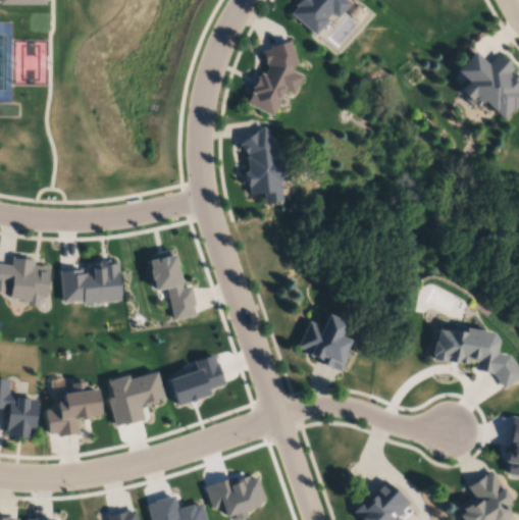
[(315,34),(292,12),(298,6),(296,4),(299,0),(355,0),(339,18),(333,13),(315,34)]
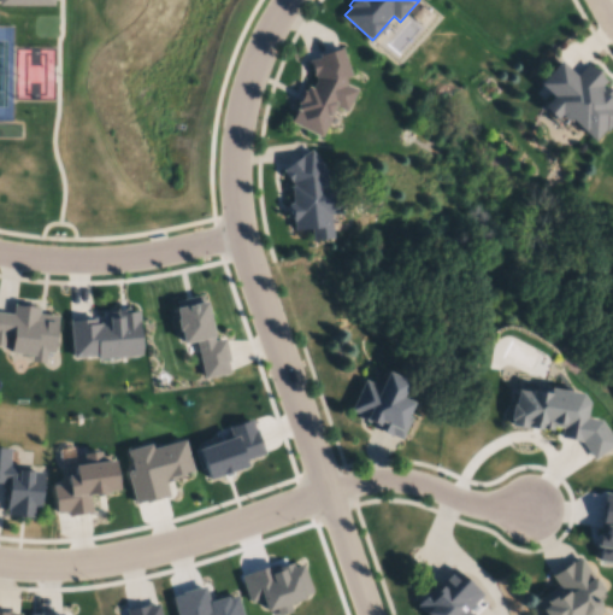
[(310,59),(322,57),(319,53),(343,45),(353,75),(345,75),(347,81),(358,88),(346,109),(337,105),(332,113),(334,115),(323,136),(290,119),(298,107),(300,103),(299,101),(305,88),(306,89),(308,83),(313,87),(318,77),(316,74),(313,74),(310,59)]
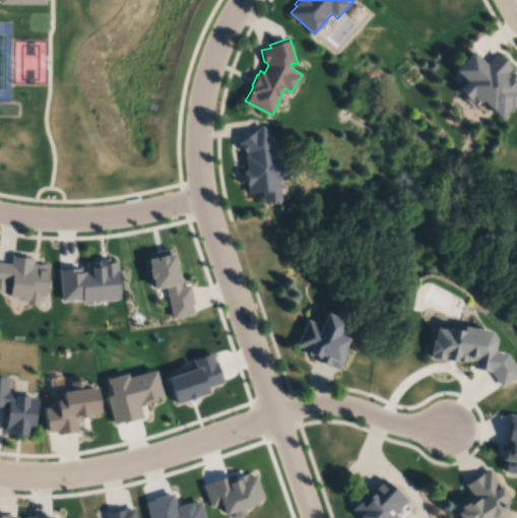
[(248,154),(248,152),(240,143),(263,124),(276,140),(277,152),(285,151),(288,178),(286,178),(287,183),(279,184),(281,201),(265,203),(263,191),(252,196),(250,193),(249,185),(248,182),(246,181),(245,170),(248,170),(246,156),(248,154)]
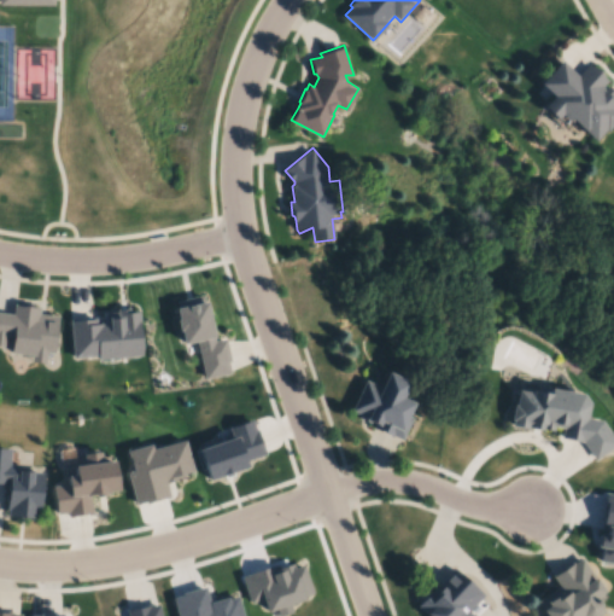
[(180,301),(205,295),(206,301),(211,300),(218,335),(217,336),(218,341),(231,338),(235,361),(233,362),(235,373),(208,379),(199,340),(187,342),(185,329),(182,329),(180,318),(182,318),(180,307),(181,306),(180,301)]
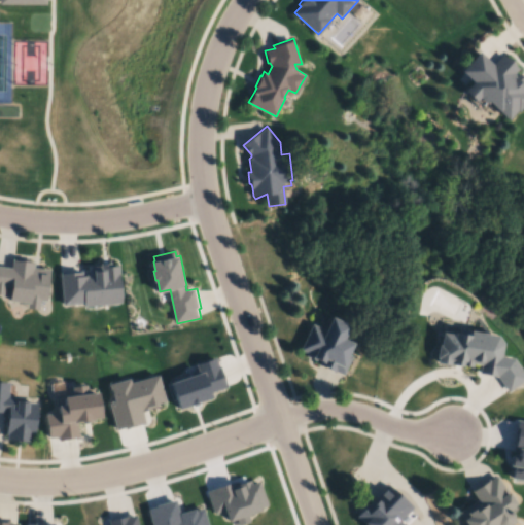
[(0,265),(13,267),(14,257),(36,260),(36,268),(53,270),(48,301),(42,301),(41,311),(29,309),(30,303),(11,301),(13,286),(6,286),(5,298),(0,296),(0,265)]
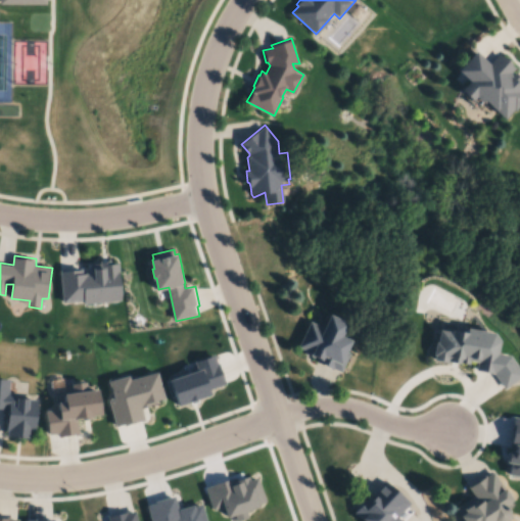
[(60,270),(85,268),(86,273),(92,272),(91,265),(102,264),(101,261),(112,259),(112,263),(122,262),(125,301),(86,304),(85,300),(64,302),(60,270)]
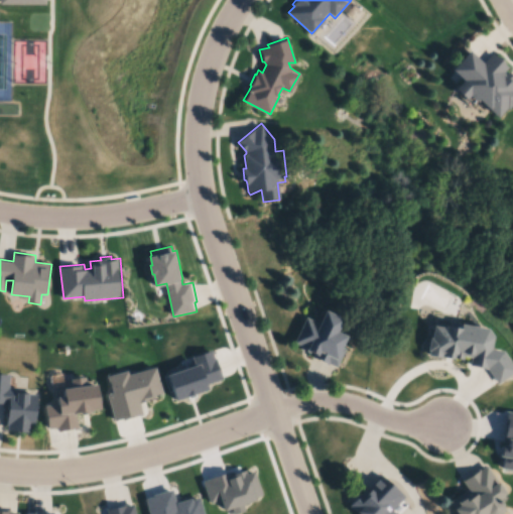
[(305,316),(317,322),(324,306),(344,315),(338,329),(347,333),(341,346),(345,348),(337,366),(329,363),(329,365),(312,358),(314,354),(310,352),(310,354),(299,349),(301,346),(294,343),(305,316)]
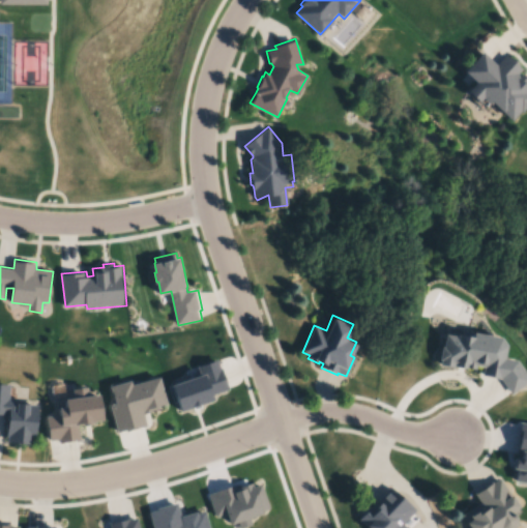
[(456,369),(440,365),(441,360),(440,360),(443,345),(444,346),(446,333),(458,334),(458,332),(473,334),(474,331),(502,335),(508,344),(506,357),(518,359),(526,372),(526,383),(513,394),(501,379),(484,376),(486,367),(477,365),(476,370),(456,367),(456,369)]
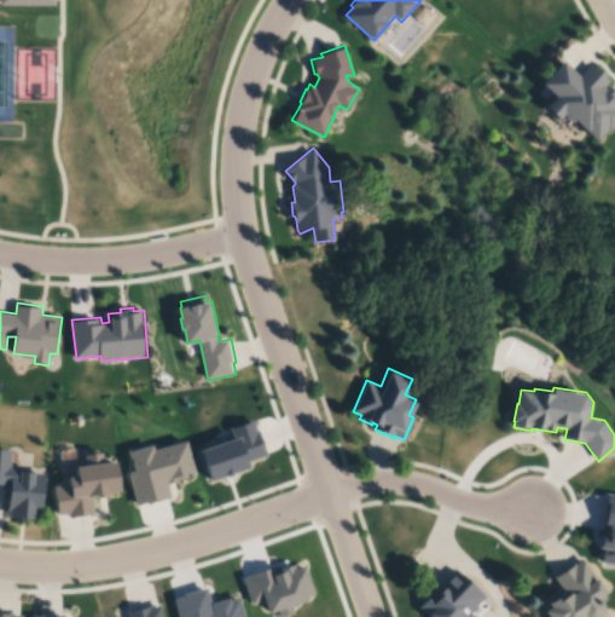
[(210,480),(199,449),(236,437),(233,428),(256,420),(259,430),(261,431),(270,454),(249,461),(251,466),(235,472),(236,476),(228,478),(227,474),(210,480)]
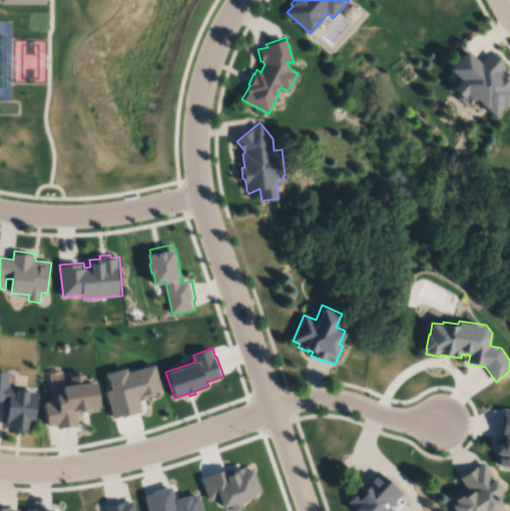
[(116,418),(108,392),(113,390),(109,375),(128,369),(129,374),(156,366),(163,391),(156,393),(157,395),(139,400),(143,413),(124,419),(123,416),(116,418)]
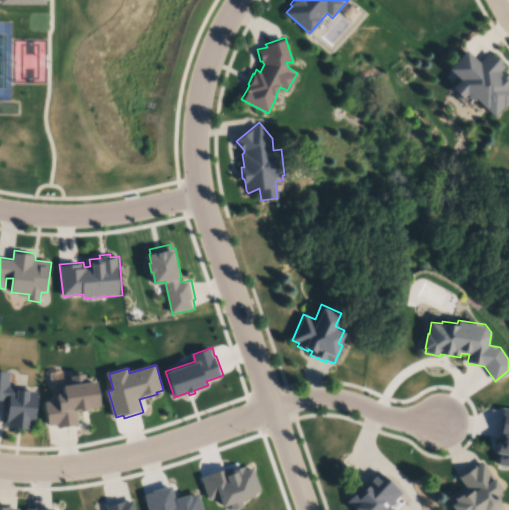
[(0,370),(11,371),(10,375),(16,375),(15,381),(18,382),(17,387),(30,388),(30,391),(39,392),(36,425),(34,424),(34,429),(9,427),(9,421),(8,421),(10,401),(0,400),(0,370)]
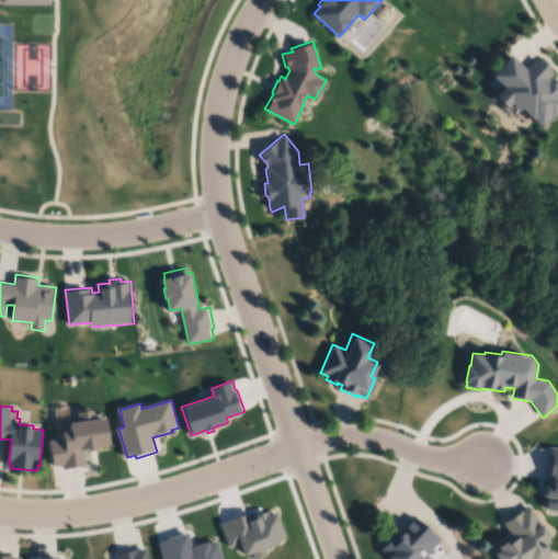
[(79,412),(95,409),(97,418),(107,417),(111,443),(102,444),(103,446),(100,447),(100,449),(90,452),(90,449),(84,449),(88,468),(64,471),(63,466),(54,467),(49,441),(64,438),(63,430),(71,429),(70,421),(80,420),(79,412)]
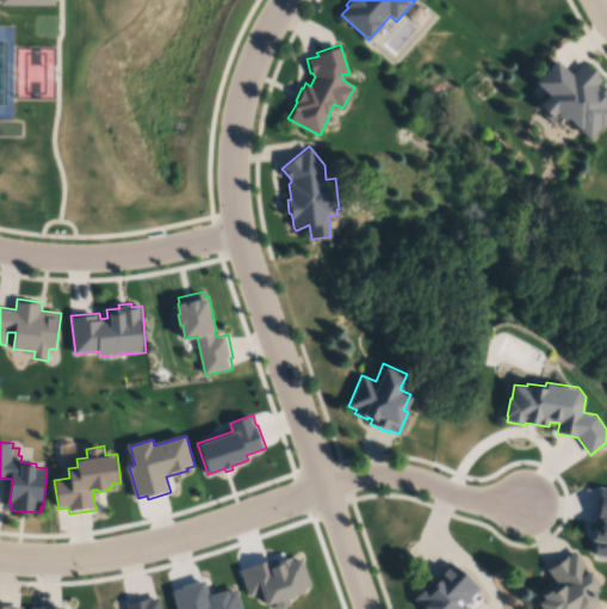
[(599,487),(606,488),(606,558),(594,555),(596,541),(590,541),(593,524),(595,526),(599,504),(596,504),(599,487)]
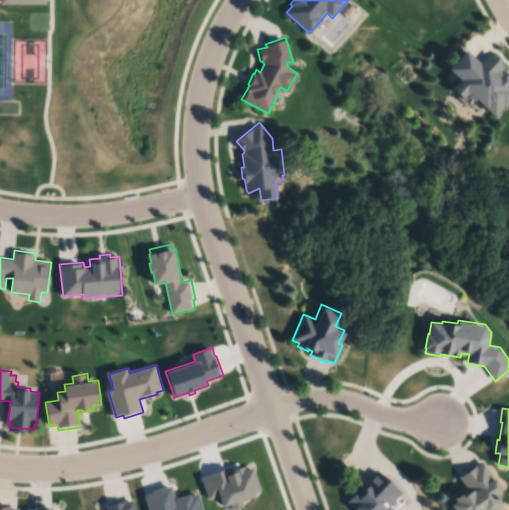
[(459,477),(476,466),(477,468),(484,462),(502,488),(494,493),(499,499),(499,505),(497,509),(453,509),(446,498),(465,486),(459,477)]
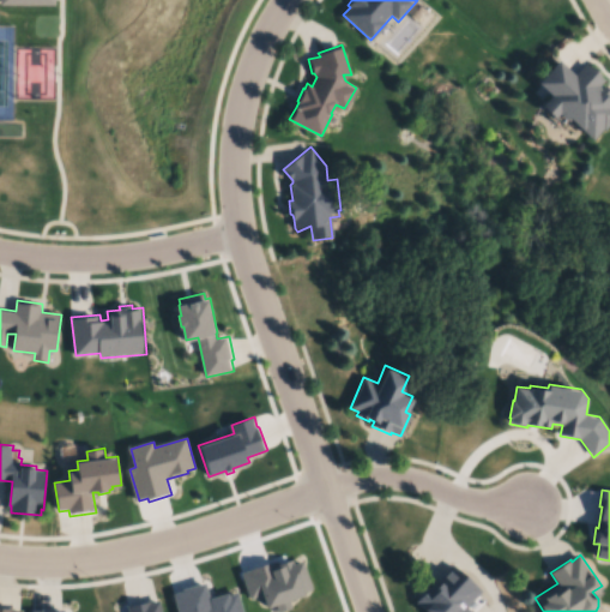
[(242,573),(273,562),(276,569),(283,565),(282,564),(294,561),(296,565),(305,562),(314,589),(306,592),(307,594),(290,600),(293,609),(284,611),(279,611),(277,605),(269,609),(264,597),(252,600),(242,573)]
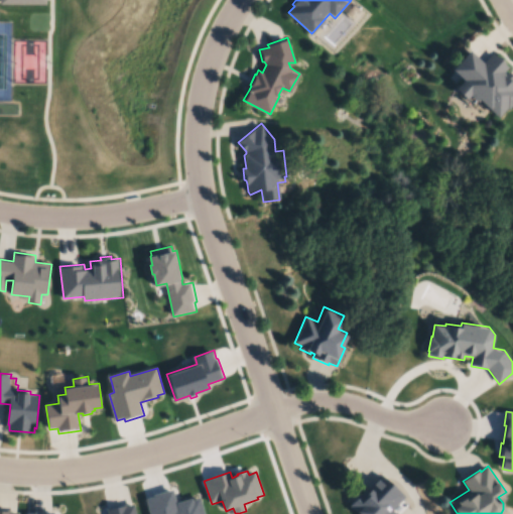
[(358,513),(349,505),(366,488),(367,489),(381,474),(404,496),(392,509),(397,513),(358,513)]
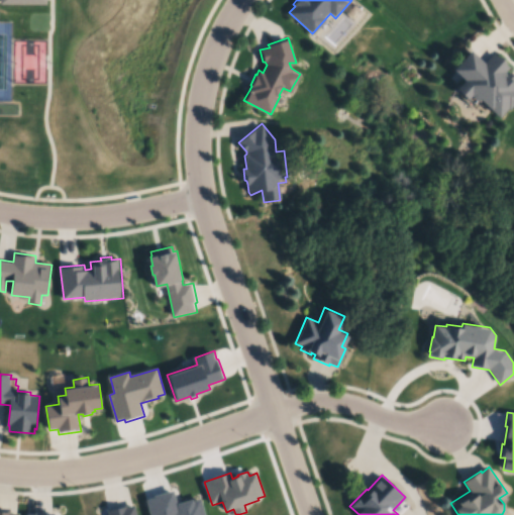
[(150,514),(147,500),(156,498),(155,496),(175,491),(179,504),(194,499),(194,501),(202,499),(206,514),(150,514)]
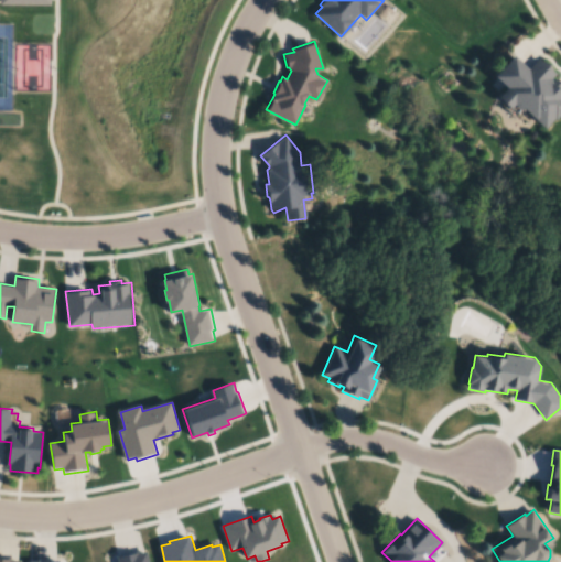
[(119,561),(118,558),(139,552),(139,554),(148,552),(150,561),(119,561)]
